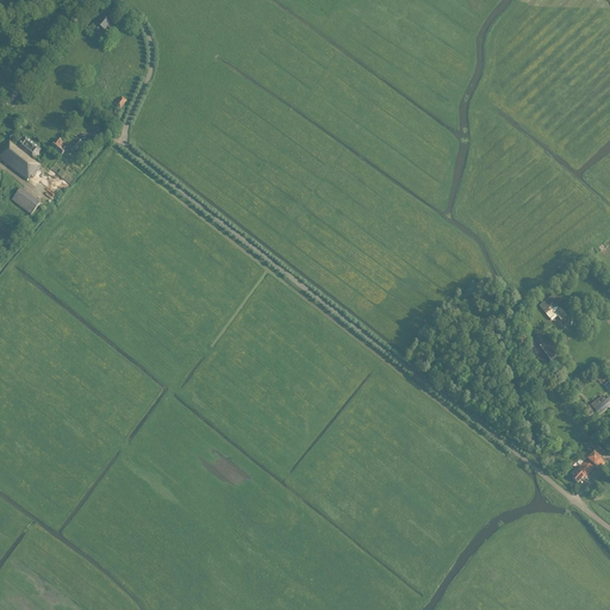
[(113,25),(110,23),(104,17),(101,19),(98,25),(94,27),(99,31),(101,27),(104,30),(107,26),(110,29),(113,25)]
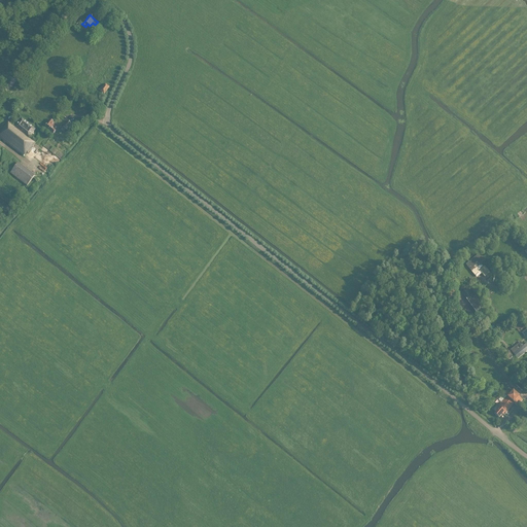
[(100,91),(104,94),(109,86),(105,83),(100,91)]
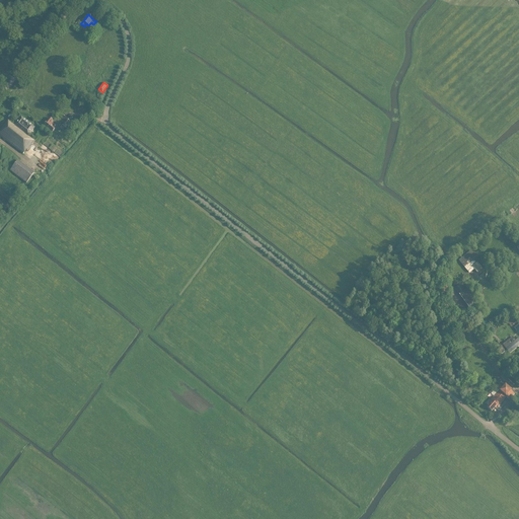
[(21,117),(15,125),(28,135),(34,127),(21,117)]
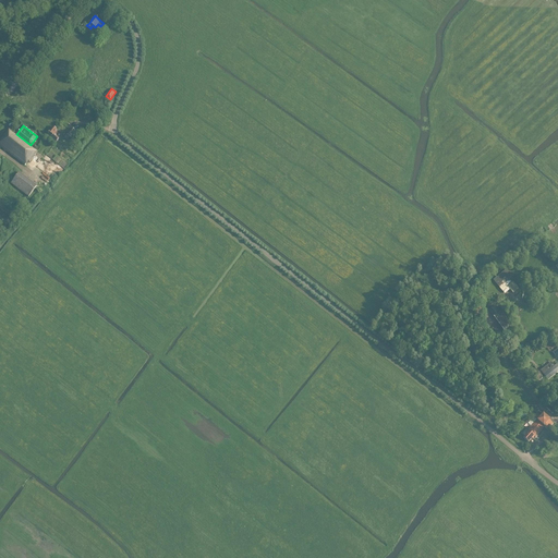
[(59,135),(55,131),(57,129),(53,126),(47,134),(57,142),(59,137),(58,136),(59,135)]
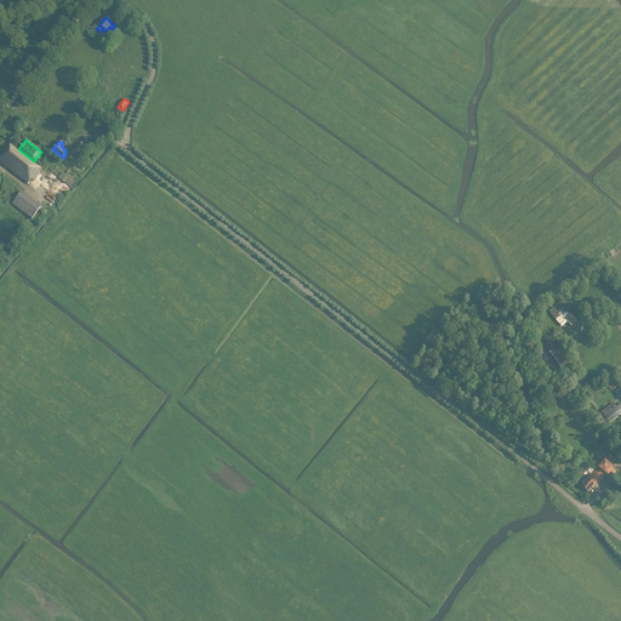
[(74,149),(78,152),(84,144),(80,142),(74,149)]
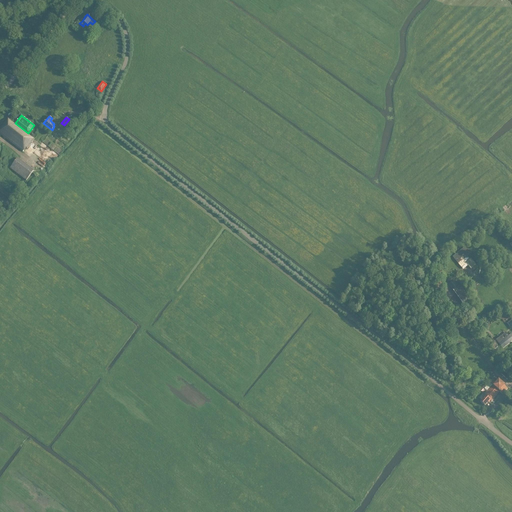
[(15,123),(8,118),(0,127),(1,128),(0,129),(0,133),(23,151),(26,147),(27,148),(34,138),(28,133),(15,123)]
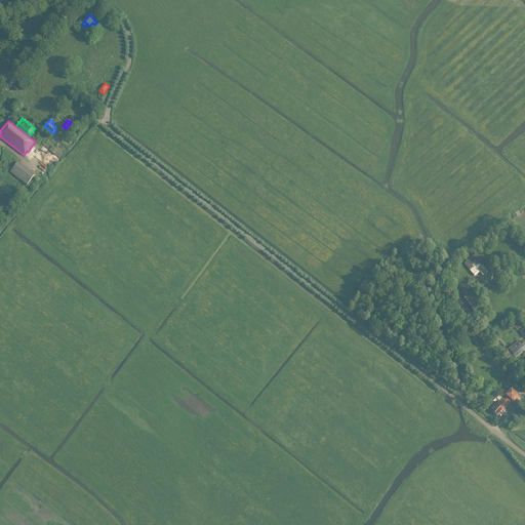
[(24,188),(27,184),(34,174),(18,162),(7,175),(24,188)]
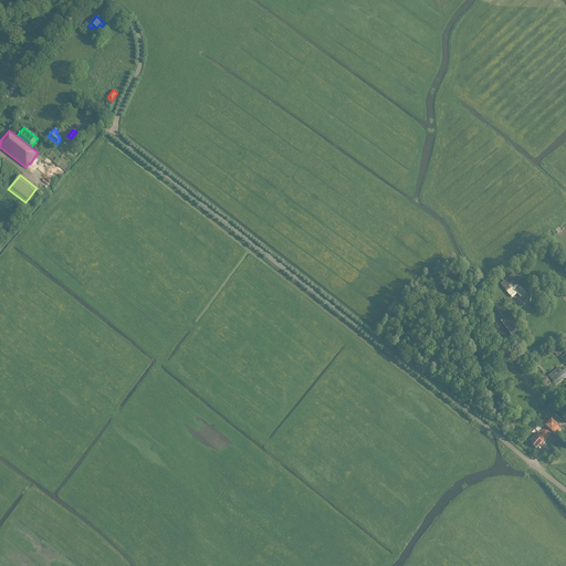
[(515,272),(501,284),(506,291),(509,294),(516,289),(522,295),(525,293),(520,285),(519,285),(516,282),(521,279),(515,272)]
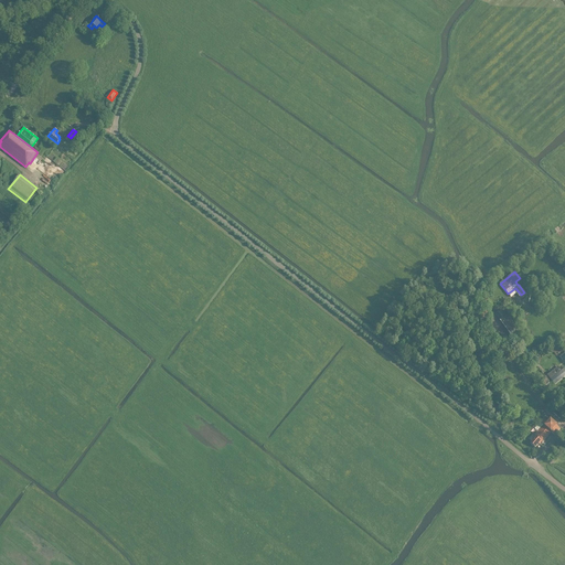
[(500,309),(494,313),(499,319),(505,316),(500,309)]
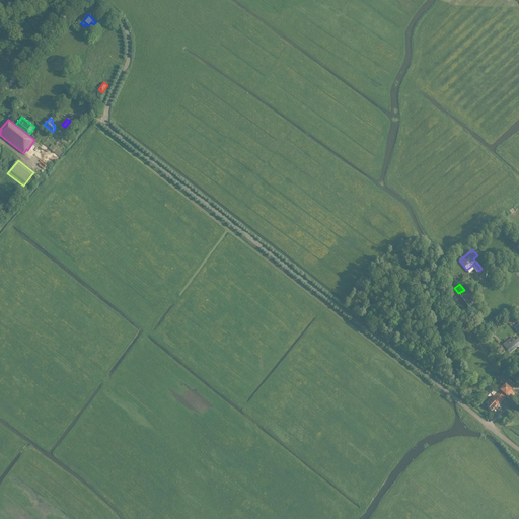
[(518,337),(516,340),(506,348),(510,353),(518,345),(518,337)]
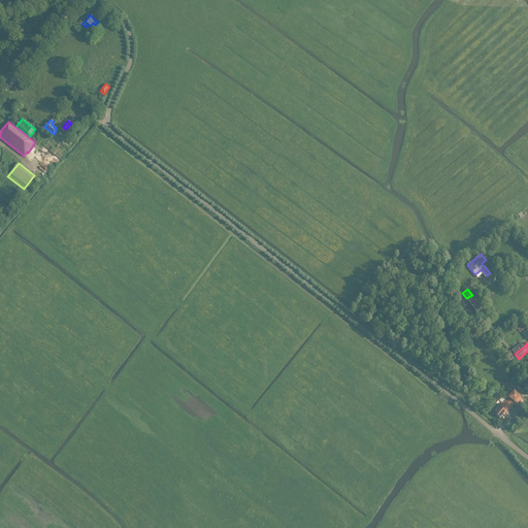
[(517,386),(523,391),(527,385),(527,378),(525,376),(517,386)]
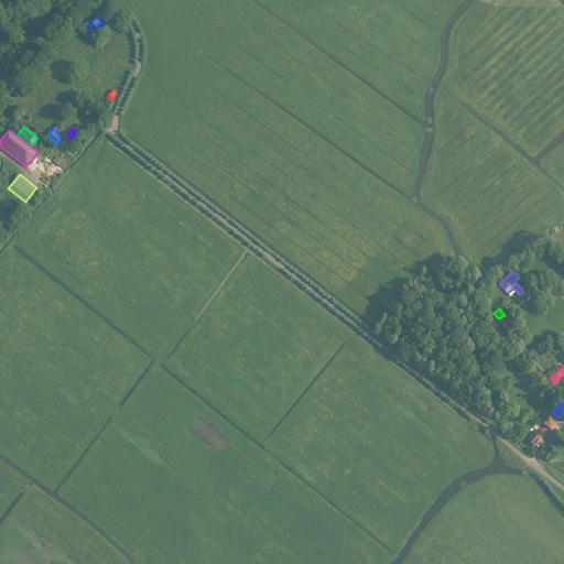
[(532,437),(533,437),(530,442),(534,446),(538,442),(539,443),(541,441),(542,441),(551,431),(554,433),(560,427),(549,418),(548,418),(544,415),(533,427),(537,431),(533,434),(534,434),(532,437)]
